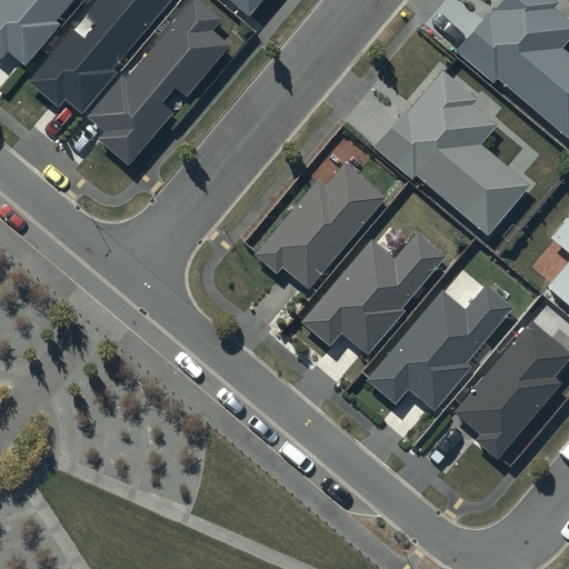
[(73,0),(0,0),(0,1),(0,56),(2,58),(8,52),(26,67),(61,25),(57,21),(73,0)]
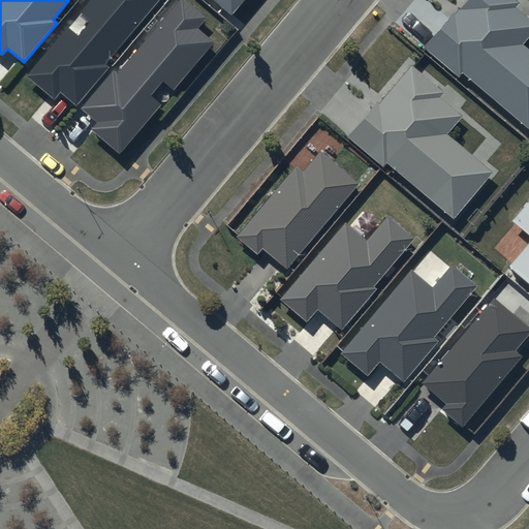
[(158,0),(90,0),(28,75),(55,98),(60,93),(76,106),(110,67),(105,64),(158,0)]
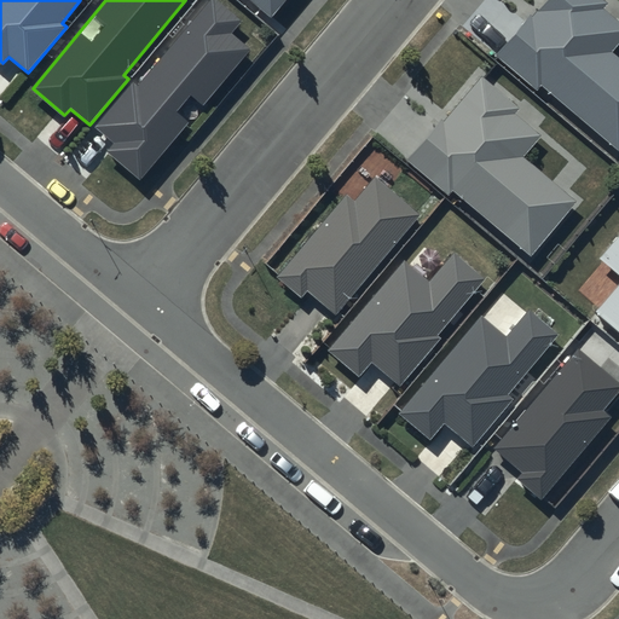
[(241,21),(215,0),(209,0),(138,85),(133,81),(94,127),(114,143),(105,152),(140,180),(189,122),(177,111),(191,94),(203,105),(250,50),(231,33),(241,21)]
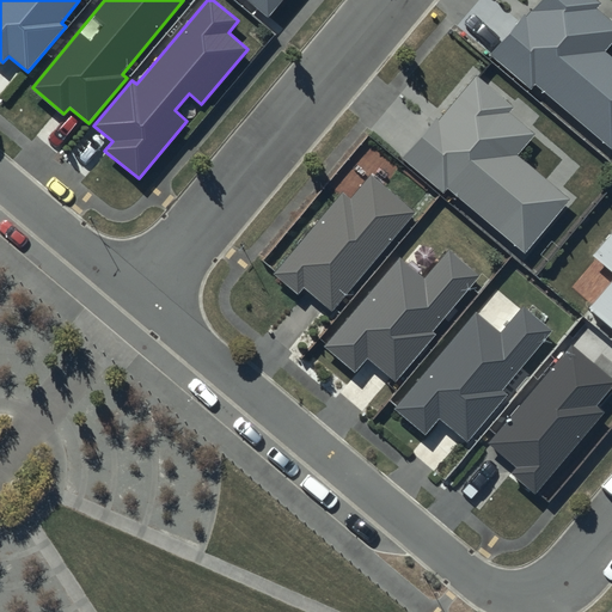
[(254,0),(267,10),(274,0),(254,0)]
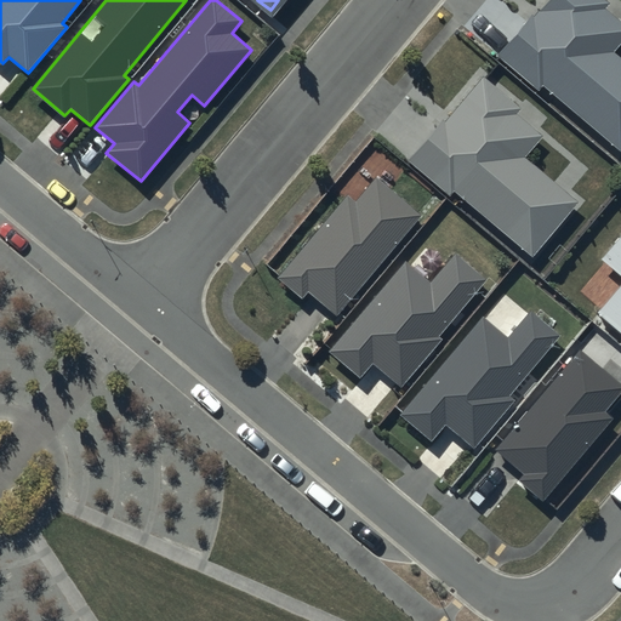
[(530,12),(496,52),(536,86),(540,83),(617,148),(620,143),(620,58),(610,50),(620,36),(620,20),(603,5),(607,0),(545,0),(533,15),(530,12)]
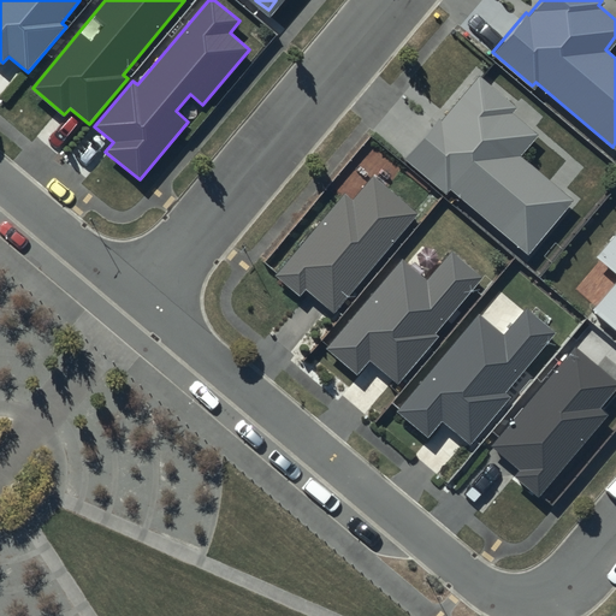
[(436,114),(401,157),(444,191),(448,185),(526,250),(569,196),(517,153),(535,131),(510,110),(514,105),(478,75),(442,119),(436,114)]
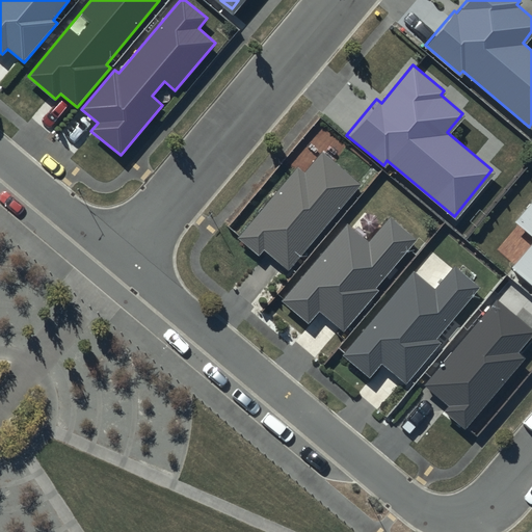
[(363,184),(322,151),(303,174),(297,168),(239,239),(259,256),(263,250),(289,272),(363,184)]
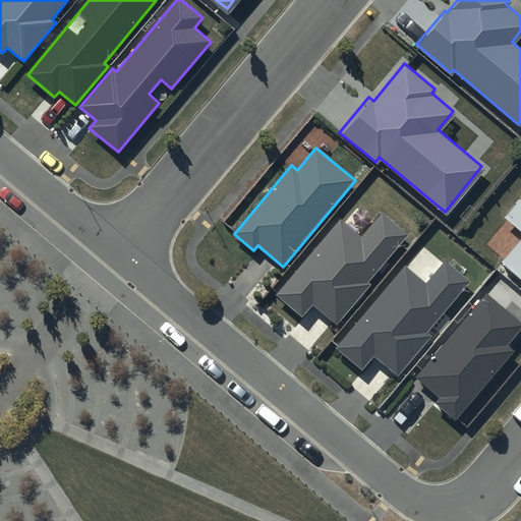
[(520,196),(504,218),(520,232),(520,238),(501,263),(520,279),(520,196)]
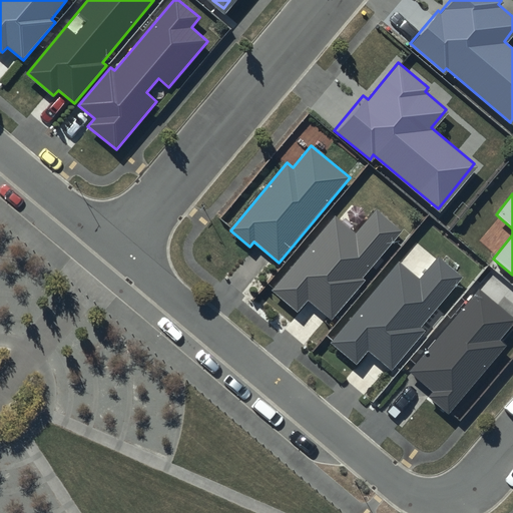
[(356,233),(334,214),(271,291),(298,314),(308,302),(331,321),(365,280),(362,278),(402,229),(377,208),(356,233)]
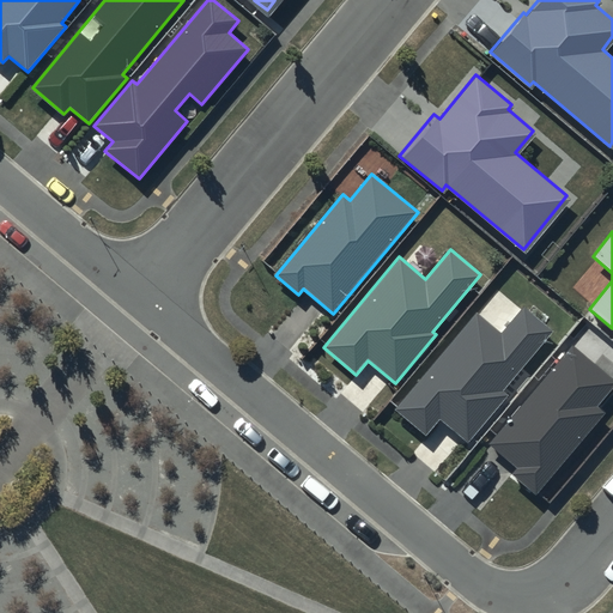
[(501,332),(477,311),(395,410),(426,435),(439,419),(468,442),(508,395),(503,390),(553,331),(522,305),(501,332)]
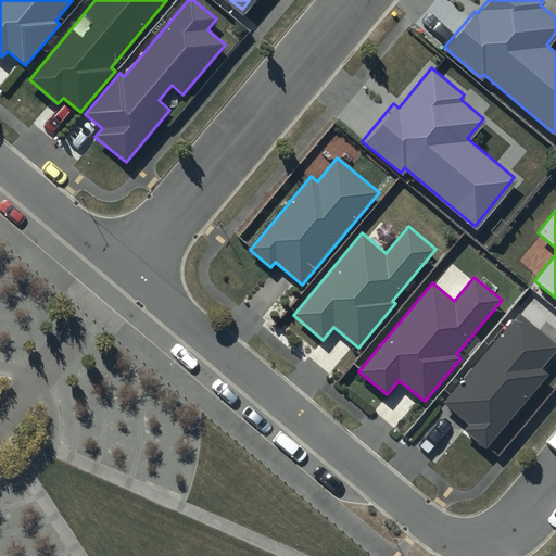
[(555,353),(555,341),(519,311),(443,403),(470,426),(465,431),(488,450),(550,375),(543,369),(555,353)]
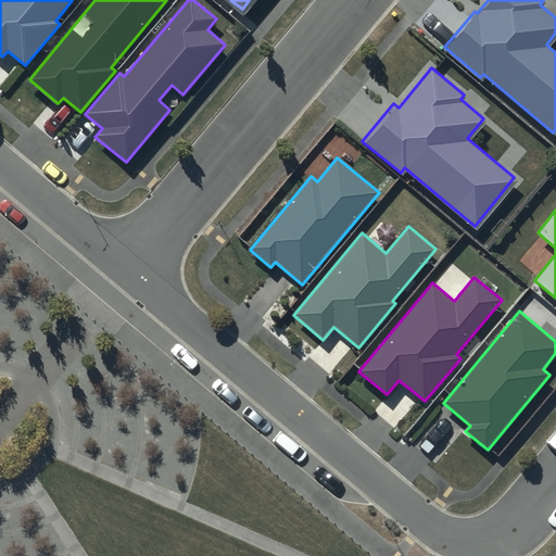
All buildings are outlined.
